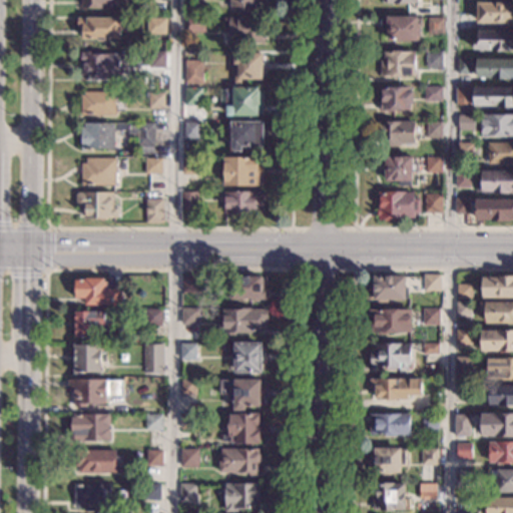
[(119,0),(119,8),(104,8),(104,10),(81,10),(81,7),(78,7),(79,0),(119,0)]
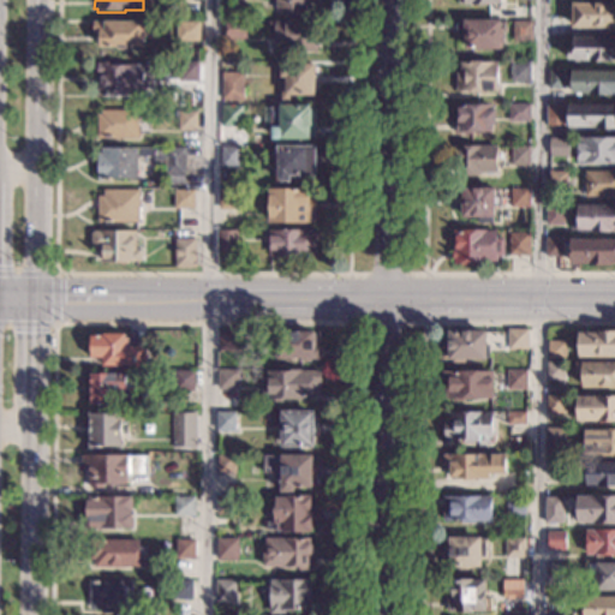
[(322,0),(322,3),(310,1),(310,13),(278,13),(278,0),(322,0)]
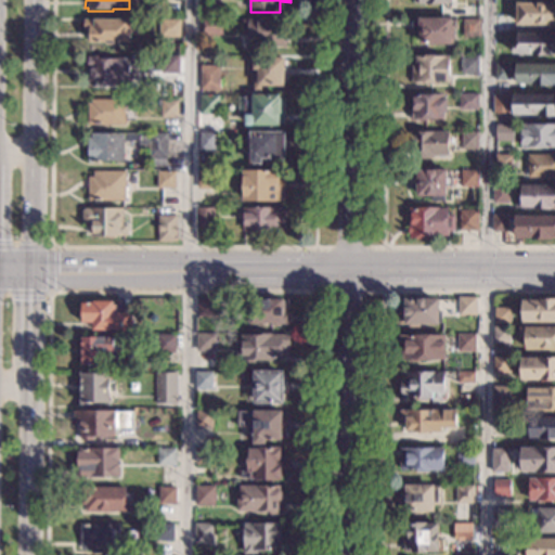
[(554,25),(516,25),(516,23),(512,23),(512,11),(516,12),(516,2),(554,2),(554,25)]
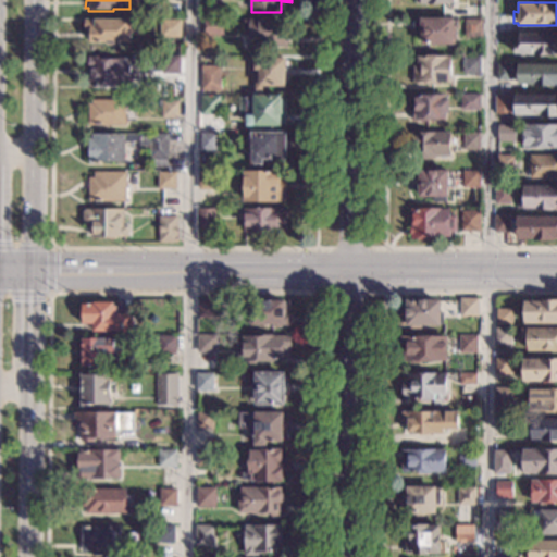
[(511,33),(496,33),(496,16),(511,16),(511,33)]
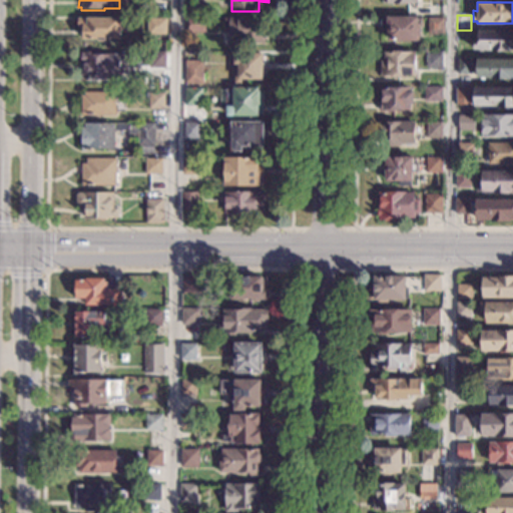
[(205,33),(188,33),(188,16),(205,17),(205,33)]
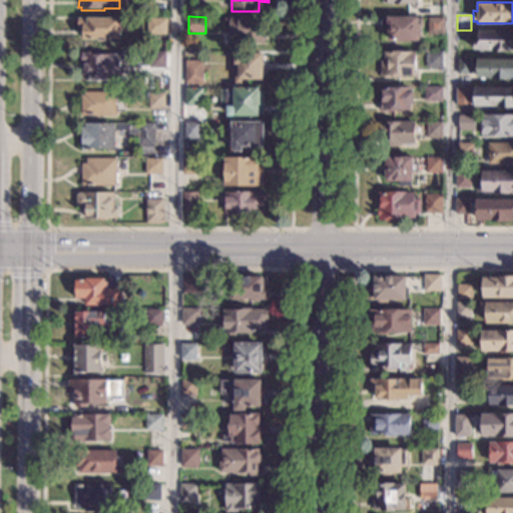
[(264,42),(241,41),(241,40),(228,40),(228,33),(223,33),(223,18),(239,18),(240,16),(265,16),(264,42)]
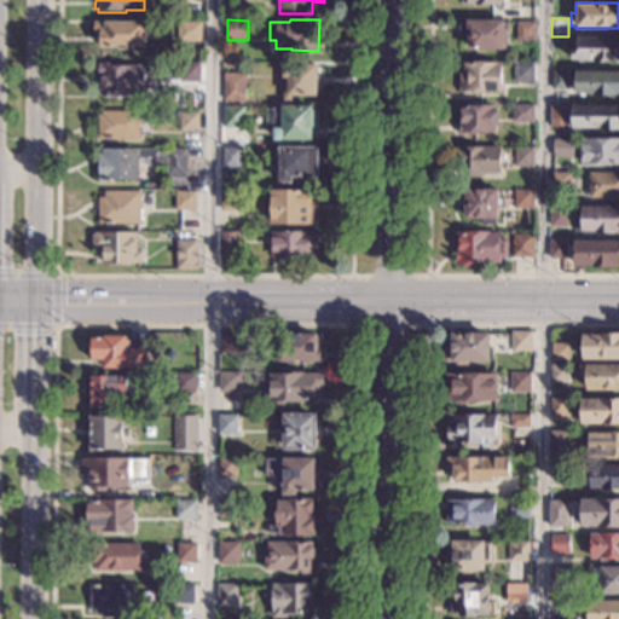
[(145,47),(131,47),(127,51),(120,51),(117,48),(99,47),(99,34),(93,34),(93,22),(145,22),(145,47)]
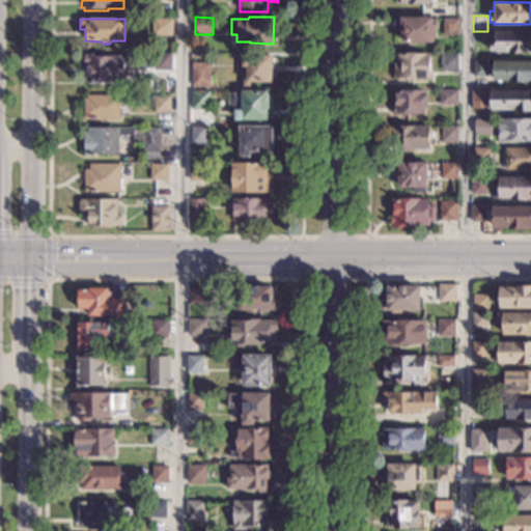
[(171,36),(152,36),(152,19),(171,19),(171,36)]
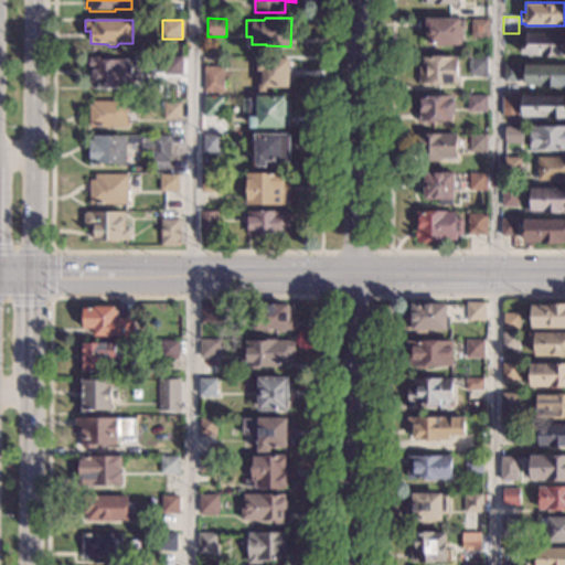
[(466,29),(460,29),(460,45),(427,45),(428,31),(420,31),(420,20),(466,20),(466,29)]
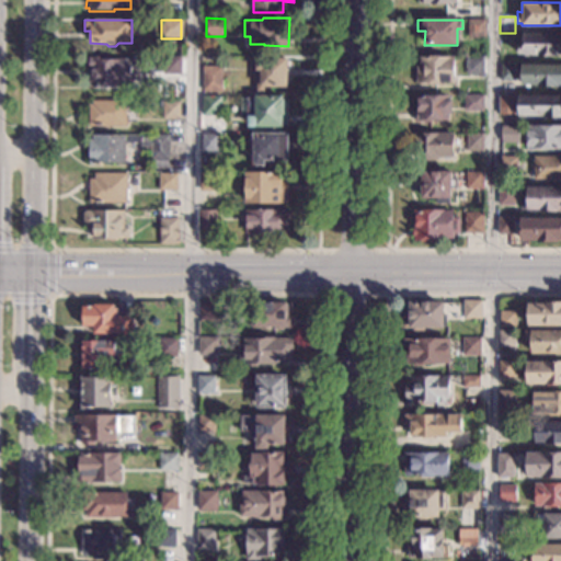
[(485,20),(485,38),(468,38),(468,20),(485,20)]
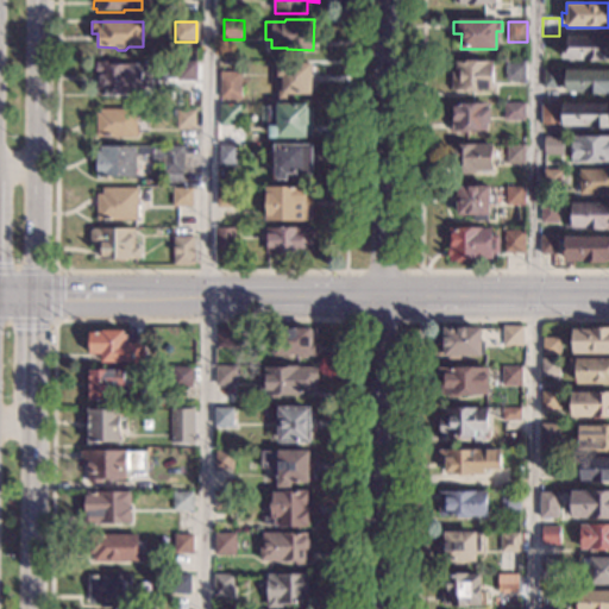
[(608,60),(607,60),(607,62),(584,61),(584,60),(563,60),(563,45),(569,45),(569,37),(608,37),(608,60)]
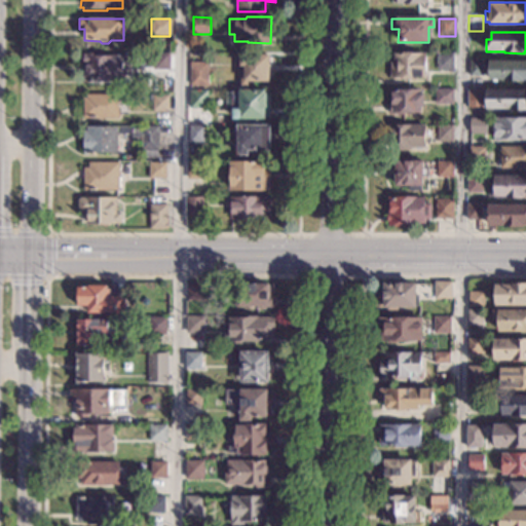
[(114,57),(128,57),(128,76),(123,76),(123,80),(111,80),(111,82),(81,81),(81,52),(114,53),(114,57)]
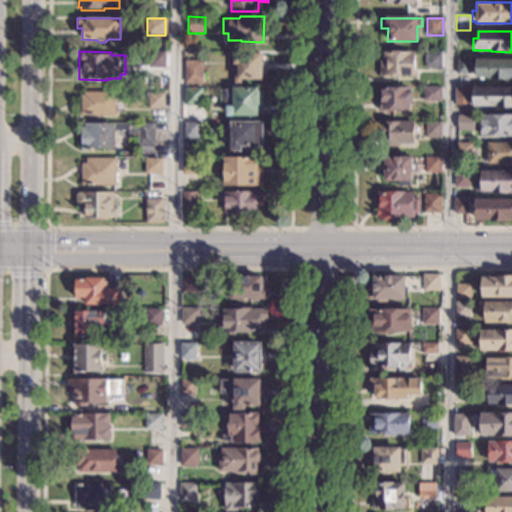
[(165,68),(149,68),(149,52),(165,53),(165,68)]
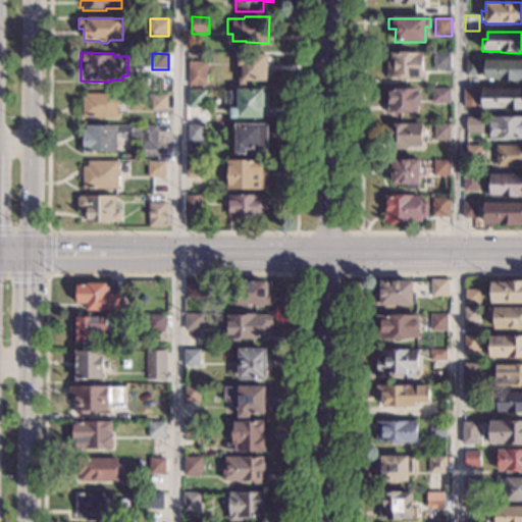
[(267,81),(246,81),(246,87),(237,87),(237,53),(267,54),(267,81)]
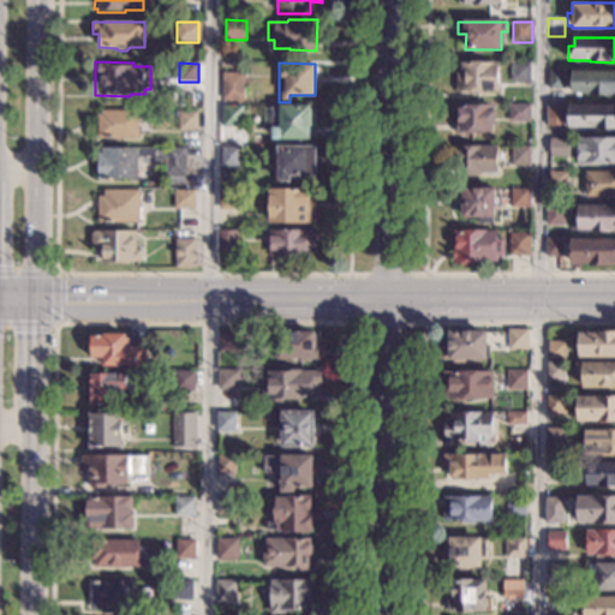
[(499,91),(457,91),(457,73),(460,73),(460,63),(499,63),(499,91)]
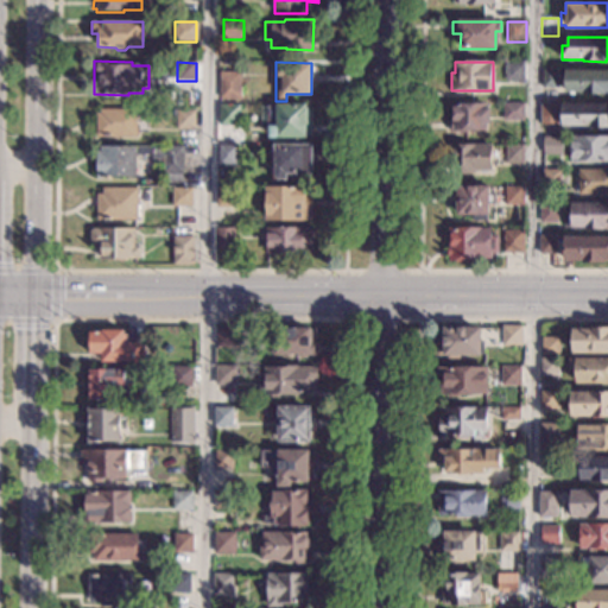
[(525,62),(525,81),(505,81),(505,62),(525,62)]
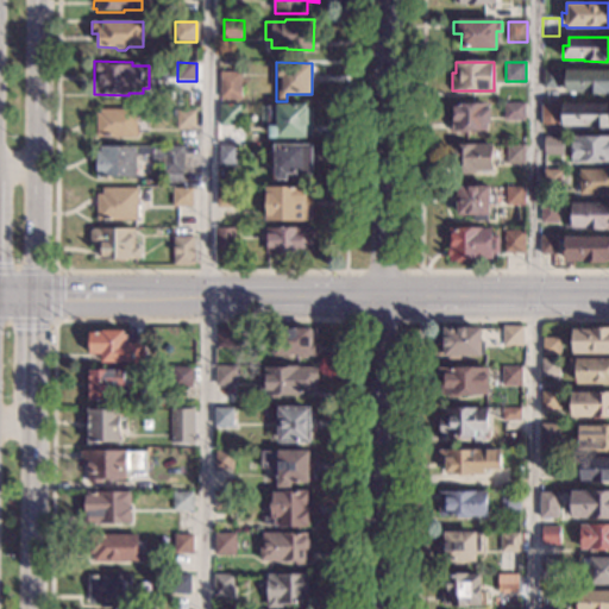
[(559,89),(542,89),(544,70),(559,70),(559,89)]
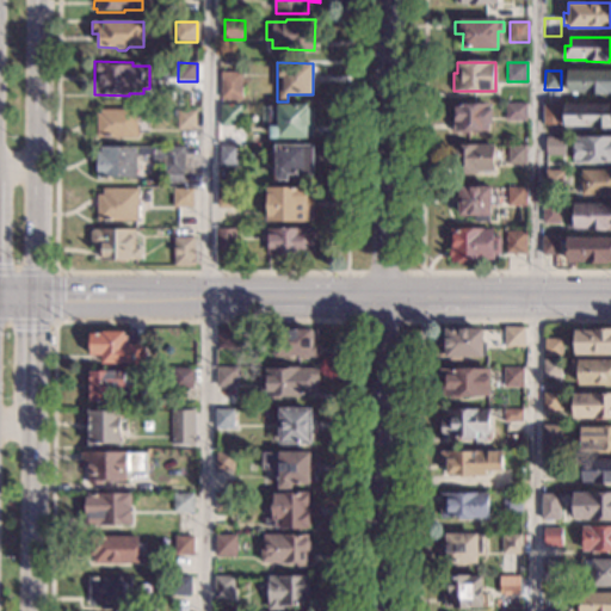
[(610,93),(609,93),(609,96),(586,96),(586,93),(568,93),(568,71),(610,71),(610,93)]
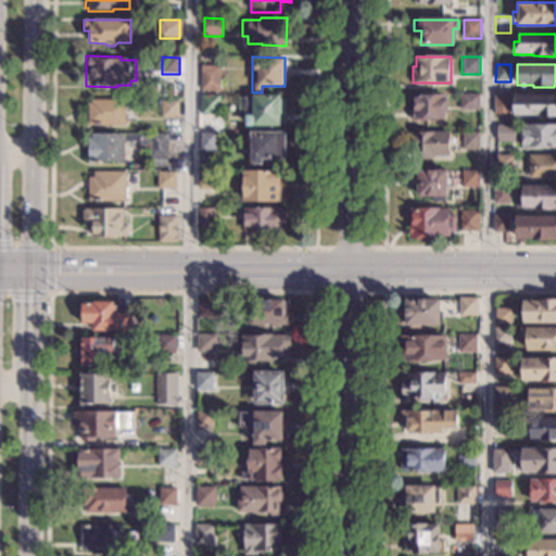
[(219,91),(200,91),(201,66),(220,66),(219,91)]
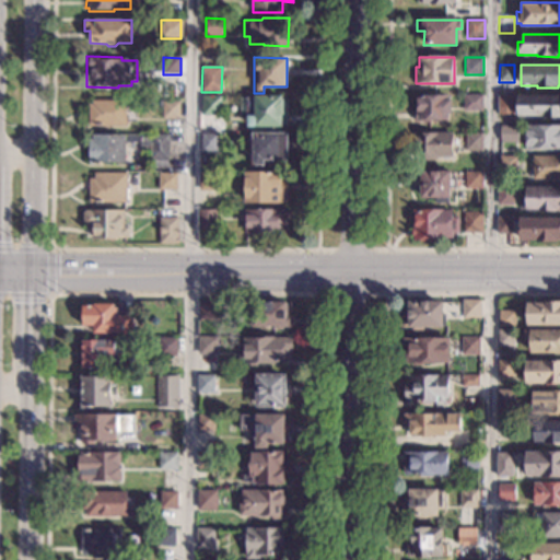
[(221,117),(201,116),(201,95),(216,96),(221,96),(221,117)]
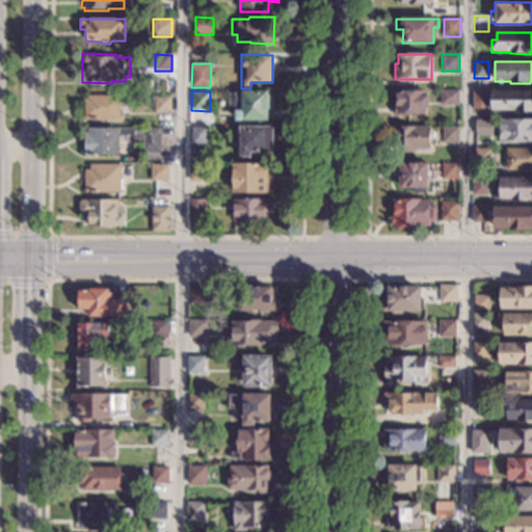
[(459,106),(441,105),(441,90),(459,90),(459,106)]
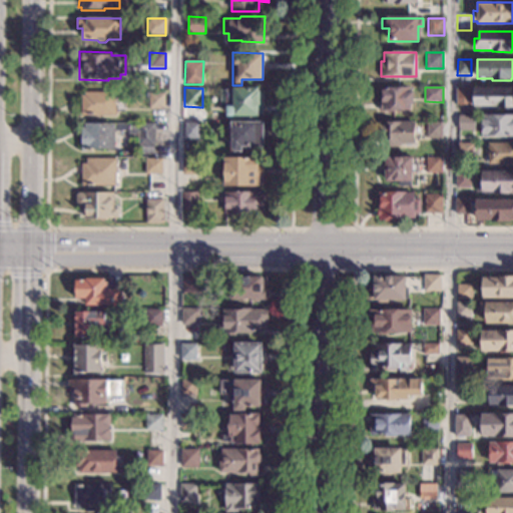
[(471,105),(456,105),(456,87),(471,87),(471,105)]
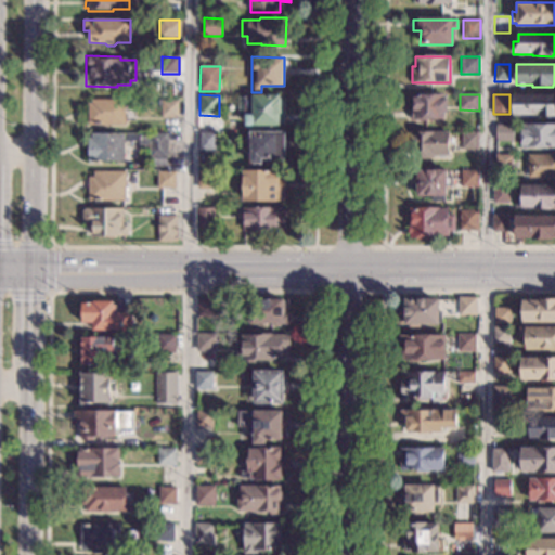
[(444,118),(412,119),(412,112),(415,112),(414,95),(444,95),(444,118)]
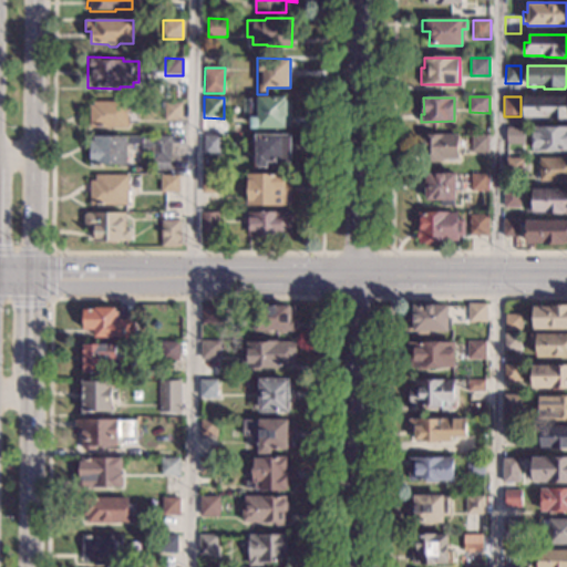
[(566,119),(549,119),(549,117),(525,117),(525,98),(566,98),(566,119)]
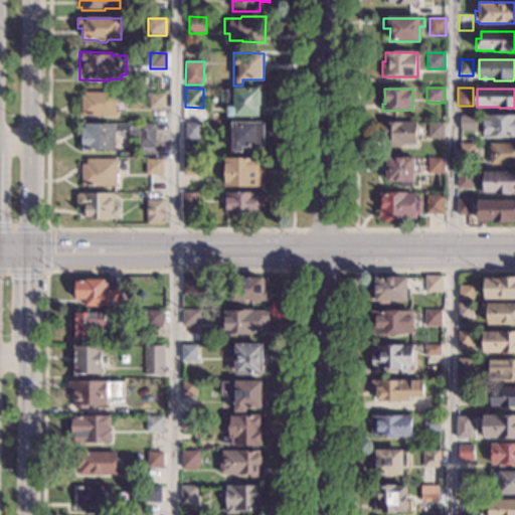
[(266,116),(261,116),(261,118),(227,118),(227,100),(219,100),(219,91),(266,91),(266,116)]
